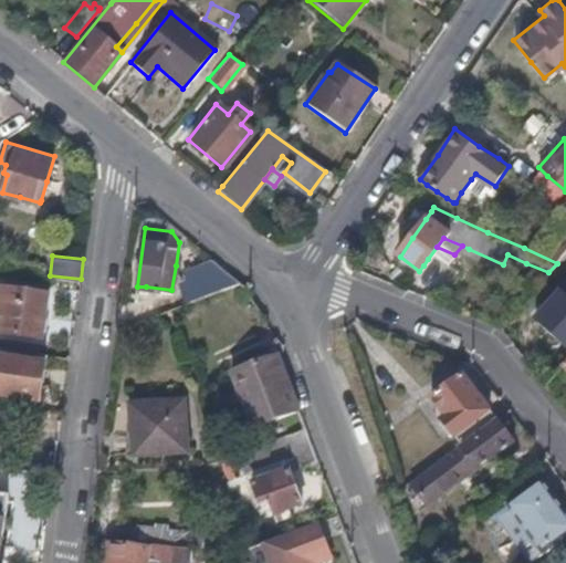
[(243,283),(213,258),(200,263),(189,270),(184,272),(187,282),(182,284),(181,285),(188,303),(207,298),(223,291),(244,284),(243,283)]
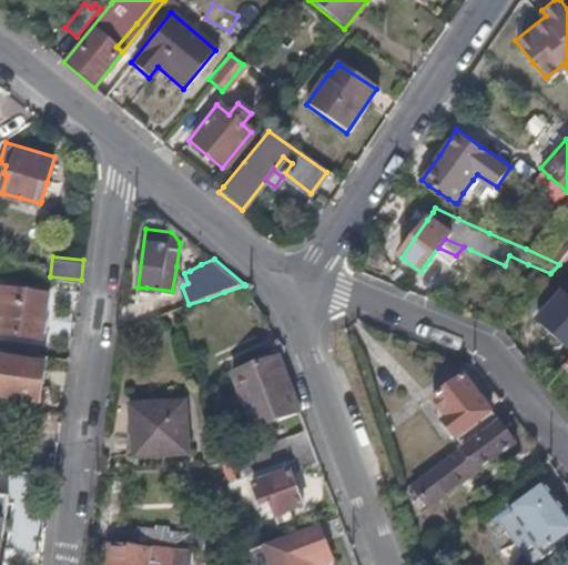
[(567,279),(526,323),(564,360),(567,354),(567,279)]
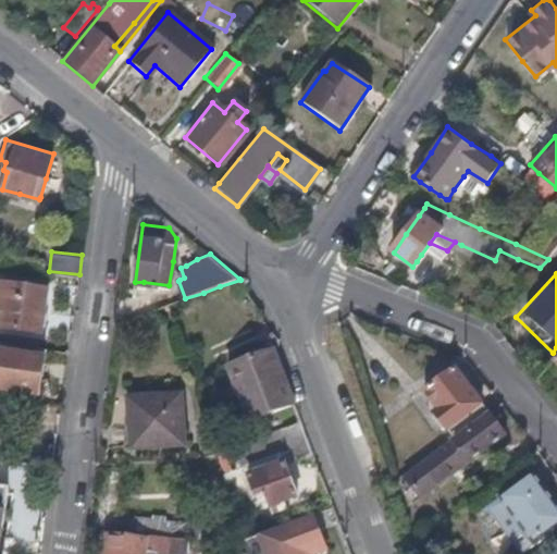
[(0,324),(41,331),(48,286),(7,281),(0,323),(0,324)]
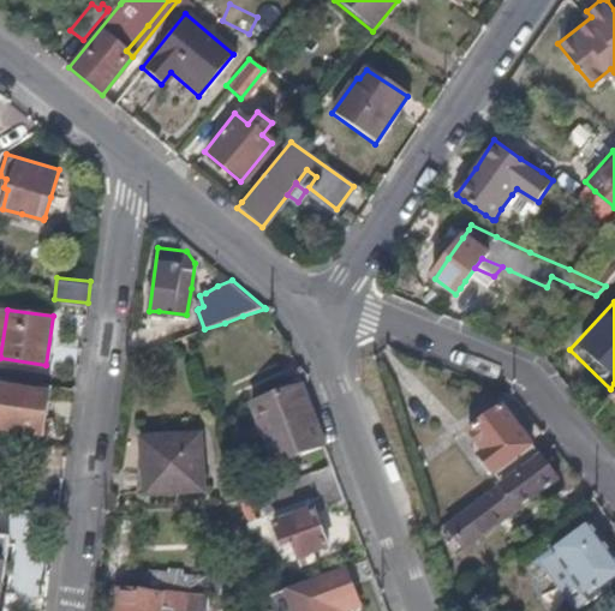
[(0,429),(45,433),(51,382),(13,378),(0,376),(0,429)]
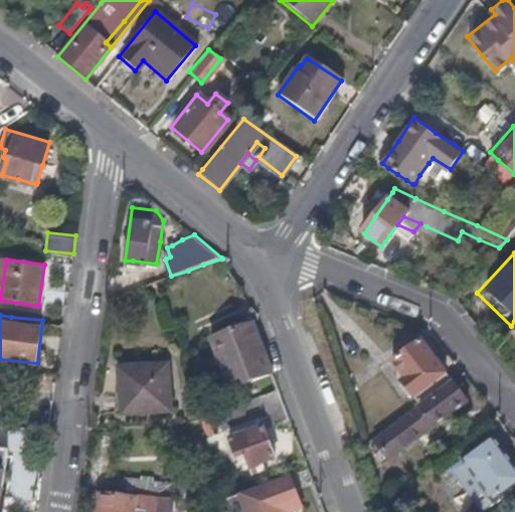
[(272,372),(269,362),(259,337),(252,322),(249,322),(210,338),(229,388),(272,372)]
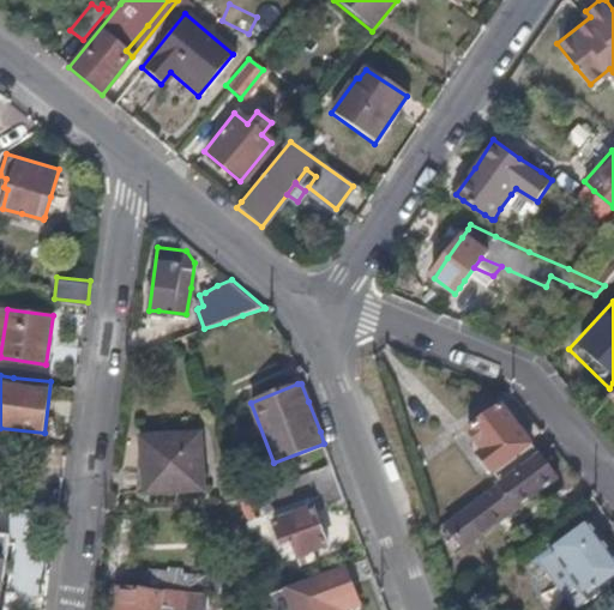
[(535,444),(525,432),(504,404),(501,404),(491,412),(468,430),(483,450),(482,452),(481,454),(485,460),(491,469),(498,467),(500,470),(504,475),(505,477),(522,463),(540,450),(539,446),(535,444)]
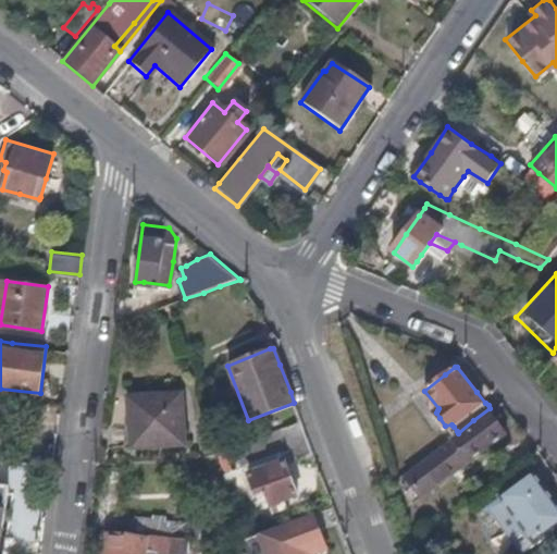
[(185,426),(184,395),(182,393),(136,396),(137,423),(128,423),(130,447),(132,447),(155,446),(185,445),(185,426)]
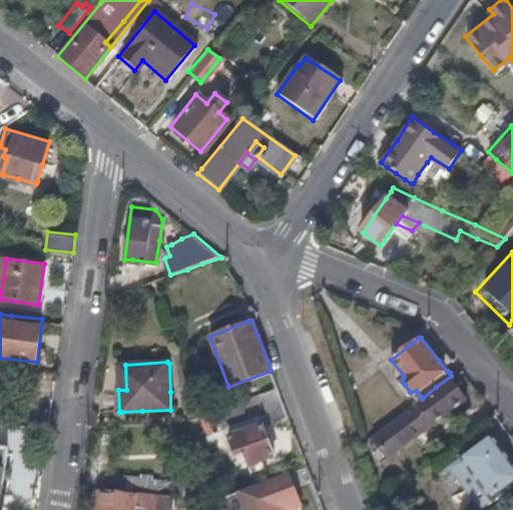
[(465,397),(466,395),(465,394),(463,390),(469,385),(471,384),(465,376),(463,375),(460,376),(459,378),(456,380),(454,380),(452,377),(451,376),(436,387),(422,399),(417,402),(419,404),(421,407),(424,409),(423,412),(418,416),(423,421),(418,426),(422,431),(428,426),(445,412),(458,402),(465,397)]
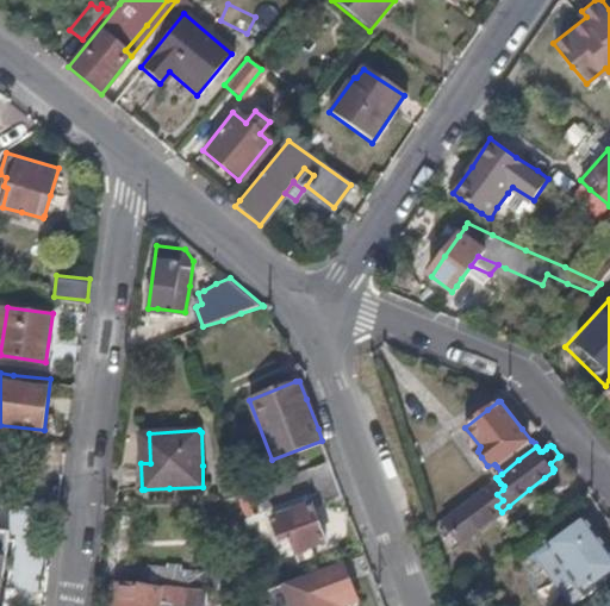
[(265,508),(319,488),(310,467),(279,478),(255,487),(265,508)]
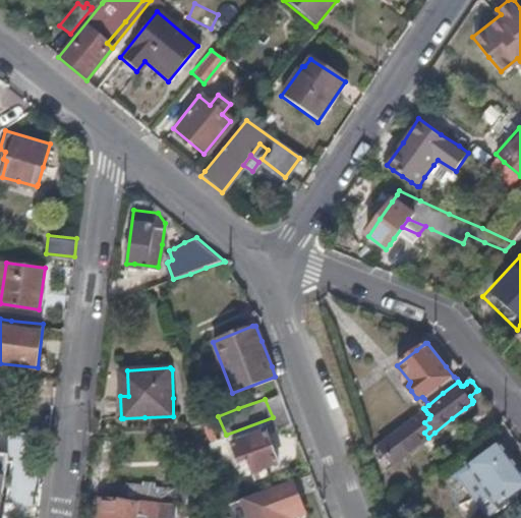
[(424,433),(429,427),(424,422),(429,418),(430,415),(427,413),(425,410),(407,424),(391,438),(384,444),(390,452),(397,462),(399,461),(413,450),(428,438),(424,433)]
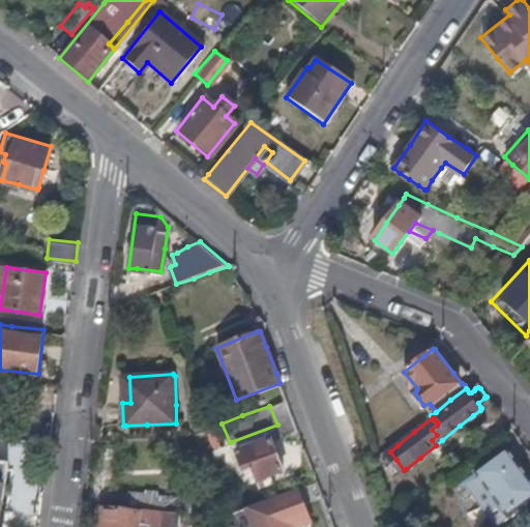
[(230,442),(222,423),(212,427),(205,430),(213,448),(230,442)]
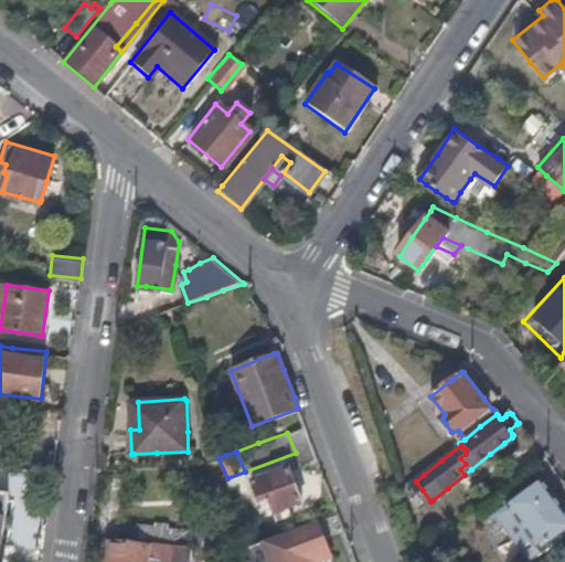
[(299,497),(296,489),(288,467),(264,476),(253,480),(259,501),(267,498),(273,513),(301,504),(299,497)]
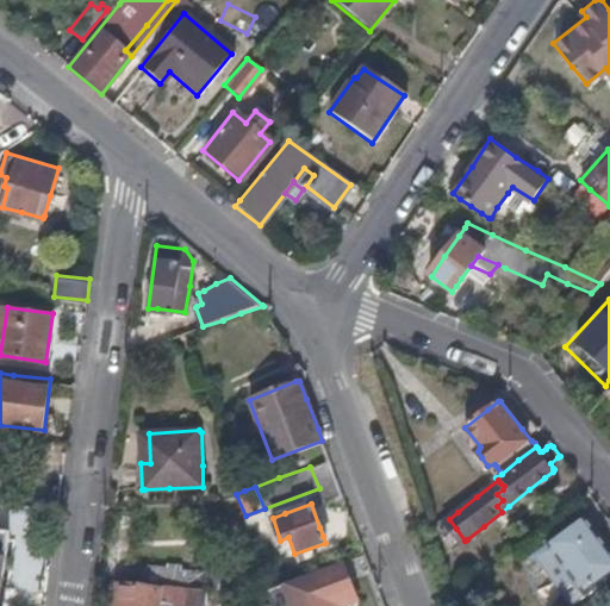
[(609,583),(609,549),(583,513),(553,535),(546,541),(587,594),(603,580),(608,587),(609,583)]
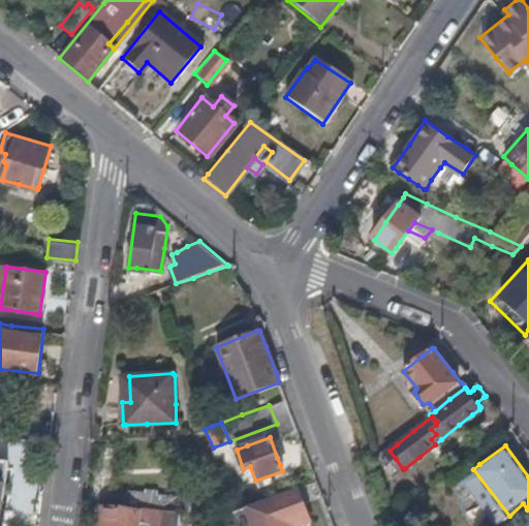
[(453,471),(471,457),(466,450),(447,465),(453,471)]
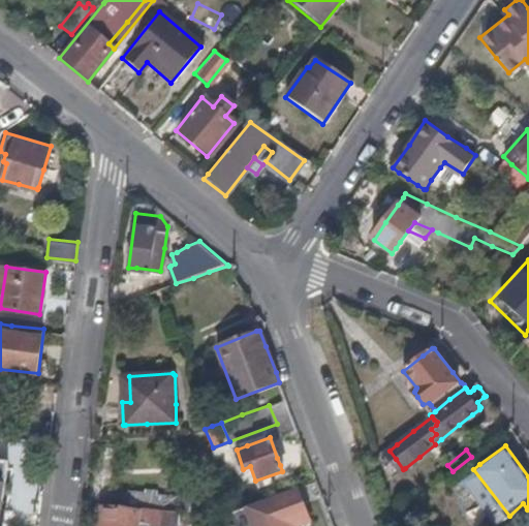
[(294,525),(296,523),(309,518),(298,486),(280,493),(245,506),(253,525),(294,525)]
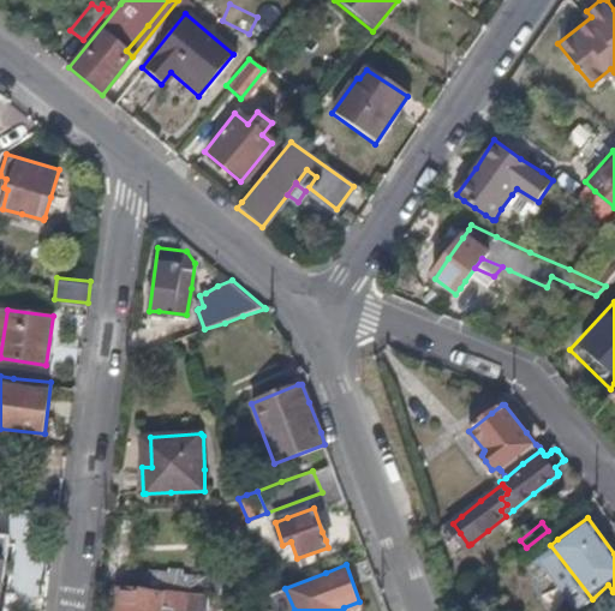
[(178,591),(180,570),(163,568),(163,571),(129,567),(127,585),(151,587),(178,591)]
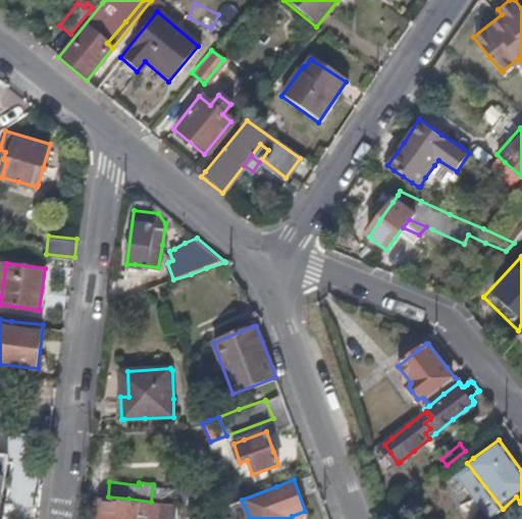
[(136,518),(139,503),(101,499),(98,518),(136,518)]
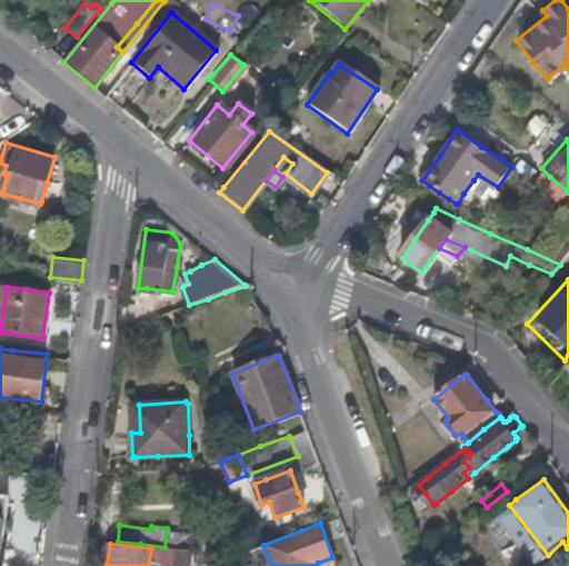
[(190,565),(193,550),(178,548),(175,565),(190,565)]
